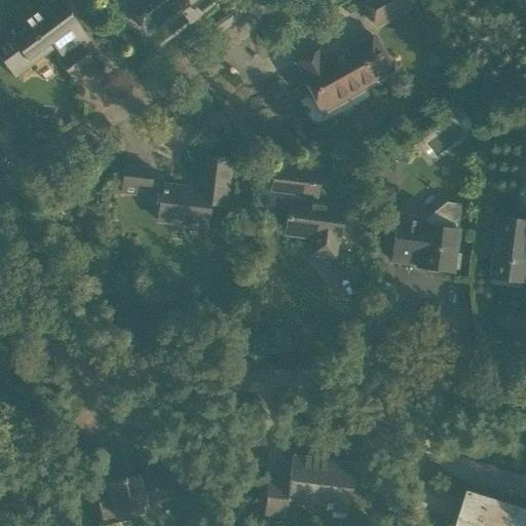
[(50,43),(54,48),(62,58),(58,61),(73,81),(95,65),(72,33),(79,28),(58,0),(51,0),(23,23),(25,27),(11,37),(2,26),(0,27),(0,60),(1,62),(14,78),(31,65),(27,60),(50,43)]
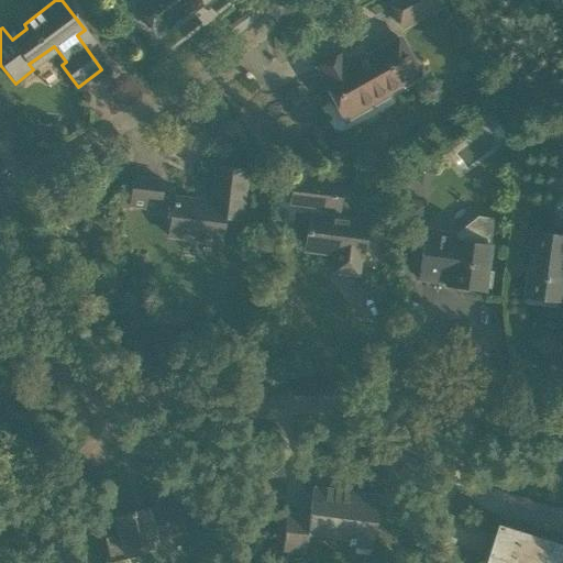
[(145,0),(136,8),(157,35),(202,0),(145,0)]
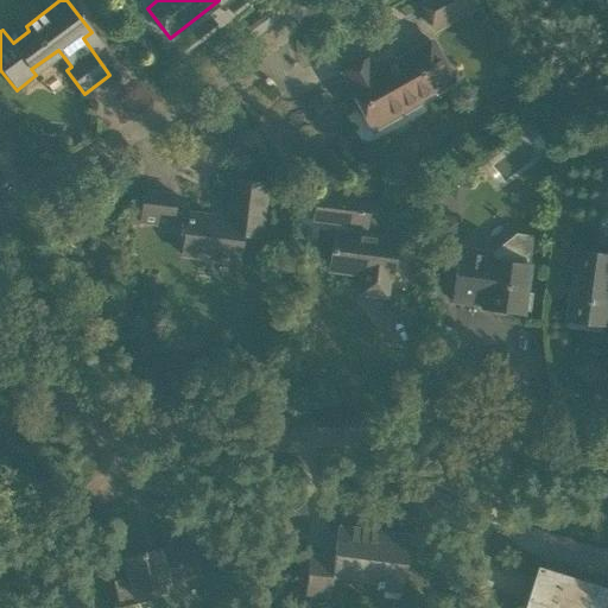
[(479,0),(417,0),(435,31),(481,5),(479,0)]
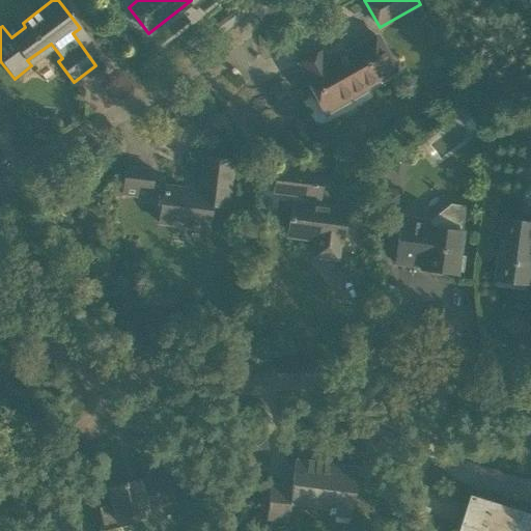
[(305,78),(314,95),(325,113),(397,73),(387,55),(376,36),(342,56),(343,58),(338,61),(337,59),(328,64),(322,53),(300,64),(306,77),(305,78)]
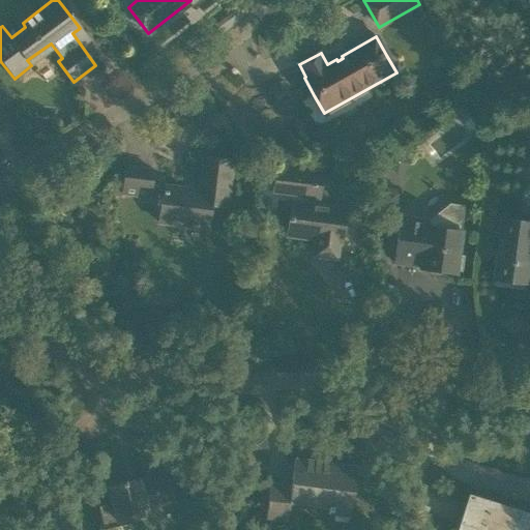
[(93,78),(100,86),(90,93),(104,111),(126,93),(107,67),(93,78)]
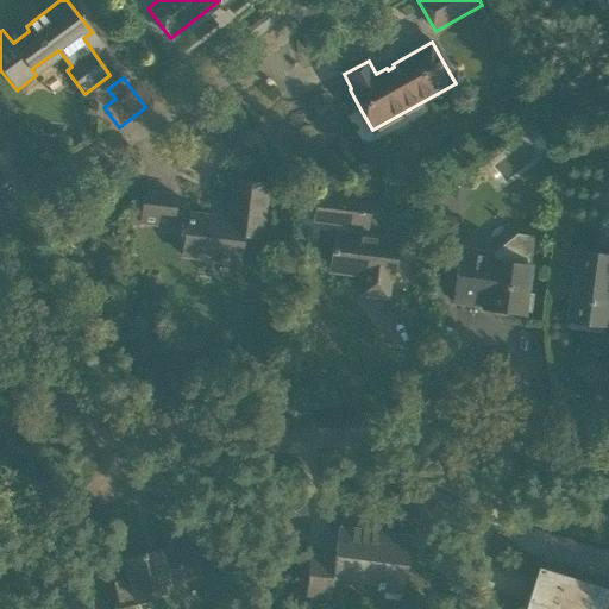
[(459,171),(443,184),(454,201),(471,188),(459,171)]
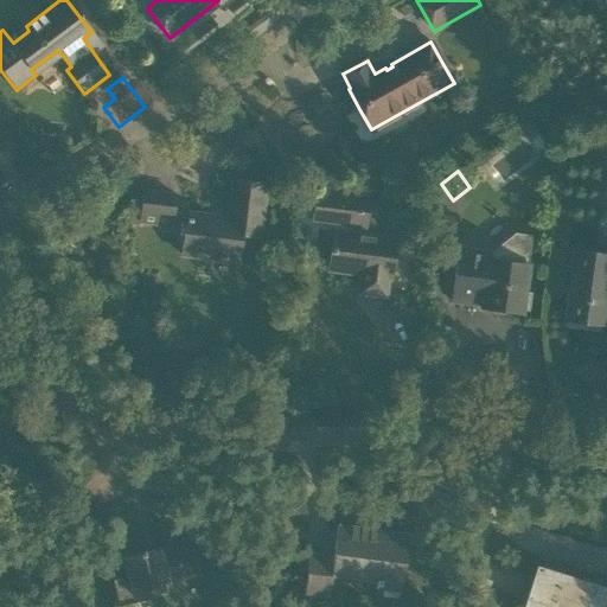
[(186,213),(184,236),(183,236),(180,257),(238,264),(242,236),(259,238),(266,185),(232,180),(228,218),(186,213)]
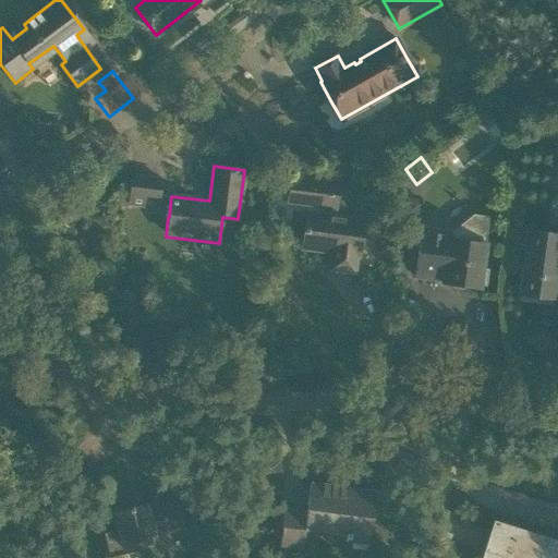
[(290,174),(286,205),(337,213),(341,181),(290,174)]
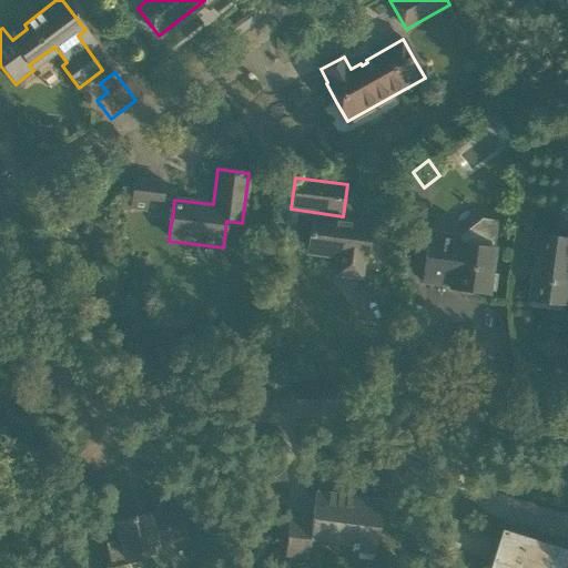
[(160,213),(161,205),(163,183),(134,179),(132,201),(131,210),(160,213)]
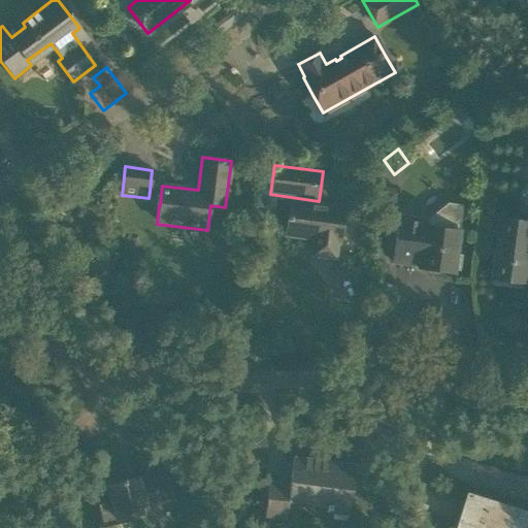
[(288,216),(286,235),(315,238),(312,255),(334,258),(336,241),(338,241),(343,209),(300,203),(299,217),(288,216)]
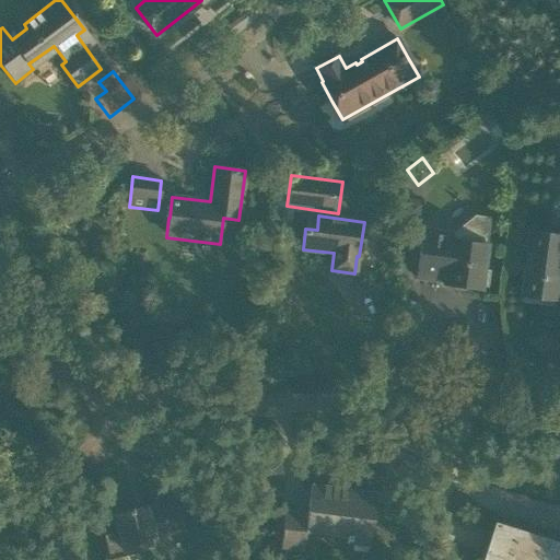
[(427,231),(422,231),(416,278),(444,281),(443,286),(480,290),(481,286),(486,286),(488,272),(482,271),(490,218),(475,216),(450,234),(445,234),(446,232),(427,230),(427,231)]
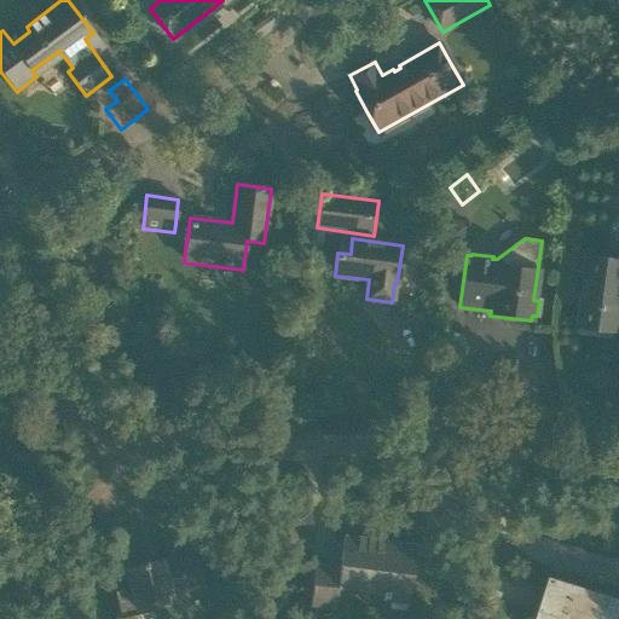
[(580,318),(579,327),(589,328),(588,335),(596,336),(596,334),(613,336),(613,331),(618,331),(618,259),(589,255),(580,317),(578,316),(578,318),(580,318)]
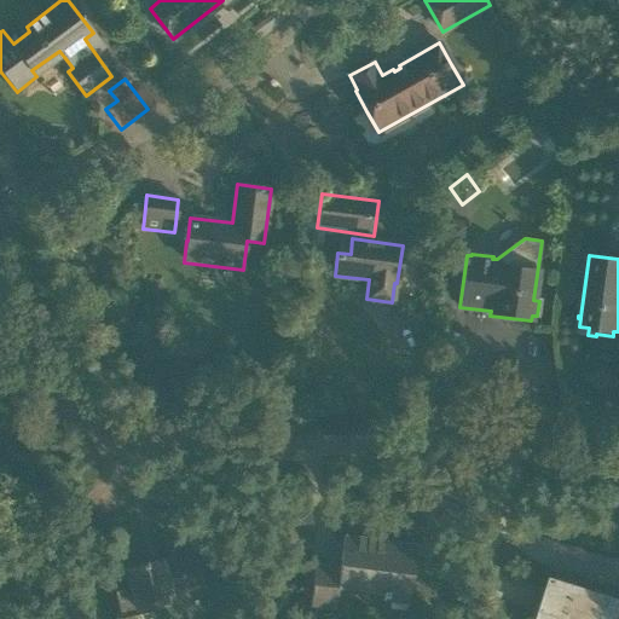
[(415,544),(343,536),(340,567),(316,563),(310,607),(335,609),(339,584),(383,589),(382,601),(408,605),(415,544)]
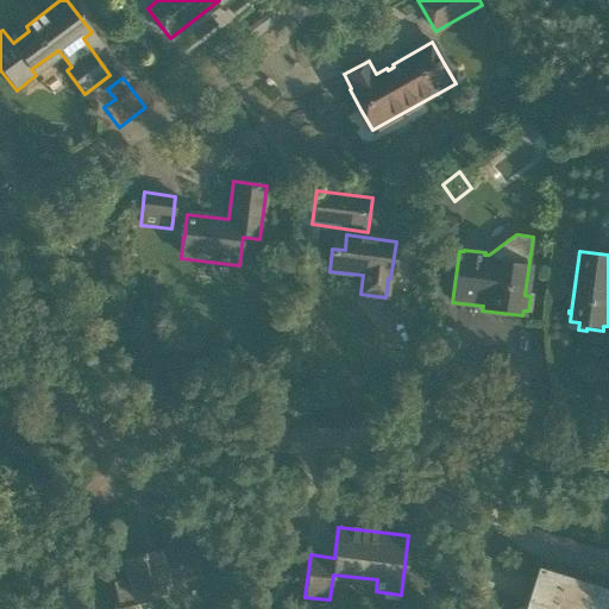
[(129,579),(113,583),(119,608),(137,604),(135,598),(169,590),(168,584),(199,576),(193,548),(161,557),(159,551),(156,552),(157,558),(148,562),(146,554),(124,560),(129,579)]
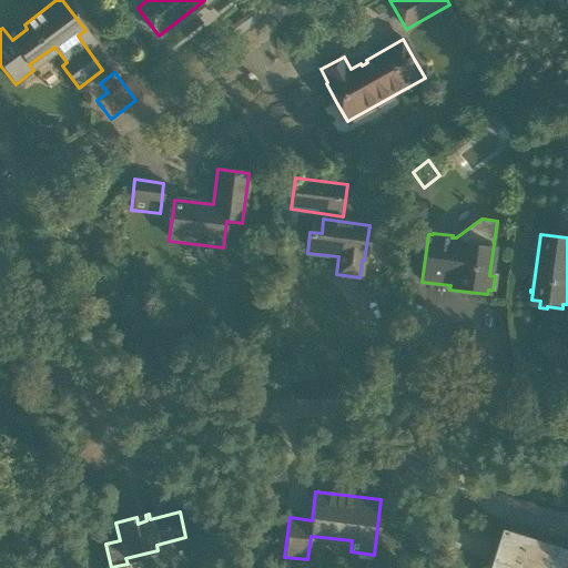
[(567,567),(567,548),(506,529),(493,567),(567,567)]
